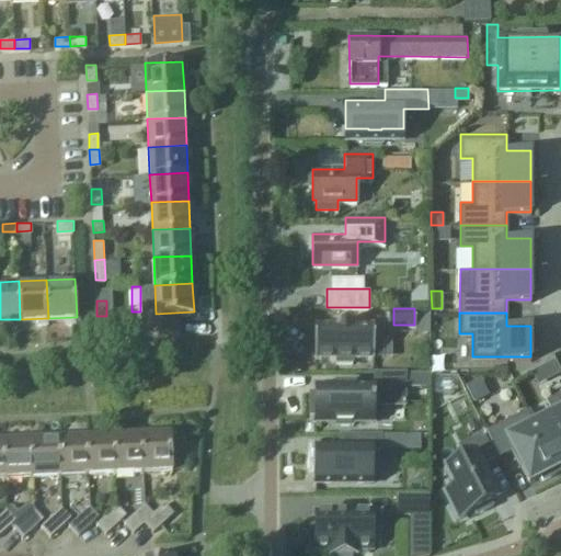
[(96,316),(98,336),(107,336),(106,316),(96,316)]
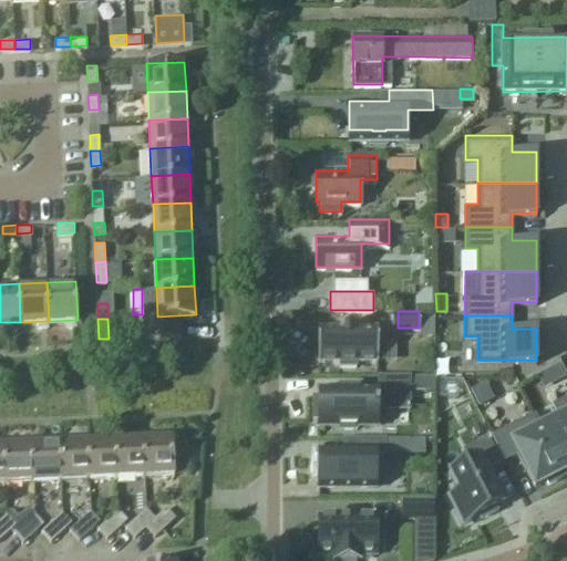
[(318,324),(318,361),(377,361),(377,341),(387,341),(385,326),(377,326),(377,324),(356,324),(356,323),(339,323),(339,324),(318,324)]
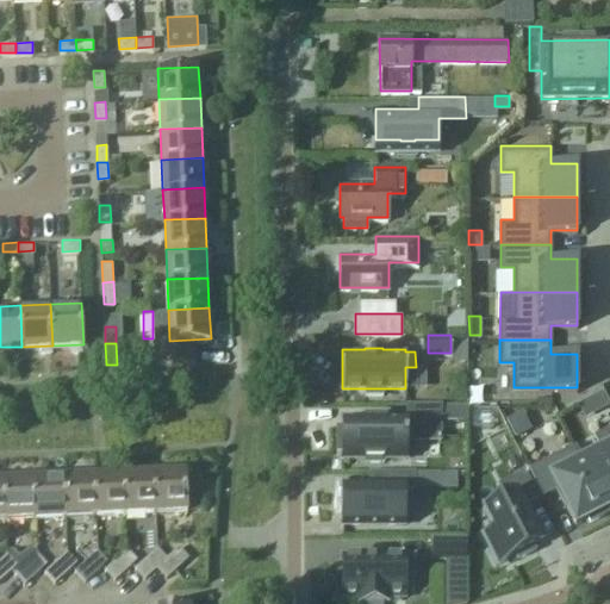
[(348,412),(348,423),(343,423),(343,443),(348,443),(348,452),(380,452),(380,459),(399,459),(399,454),(421,454),(419,410),(396,411),(396,405),(375,406),(375,412),(348,412)]
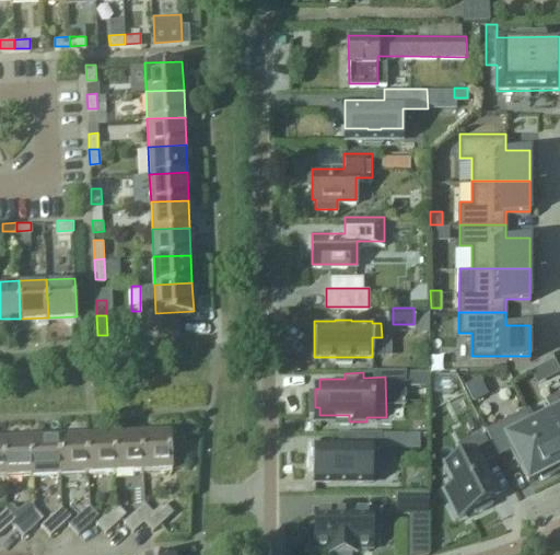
[(478,377),(464,384),(471,400),(487,393),(478,377)]
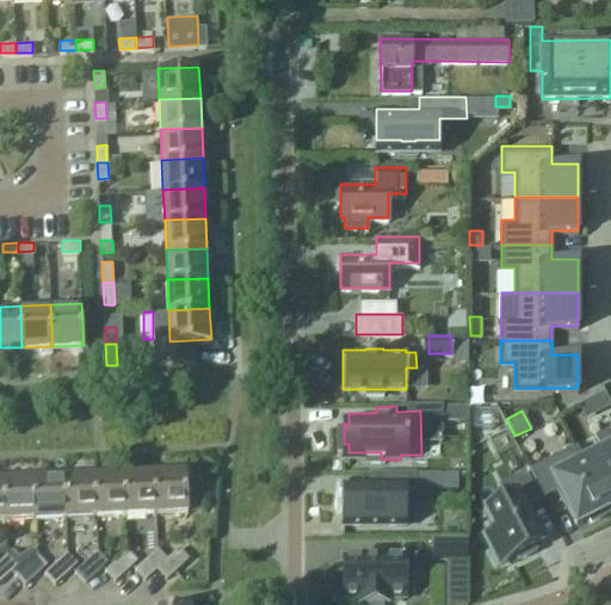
[(582,457),(606,505),(610,501),(610,426),(597,434),(603,448),(582,457)]
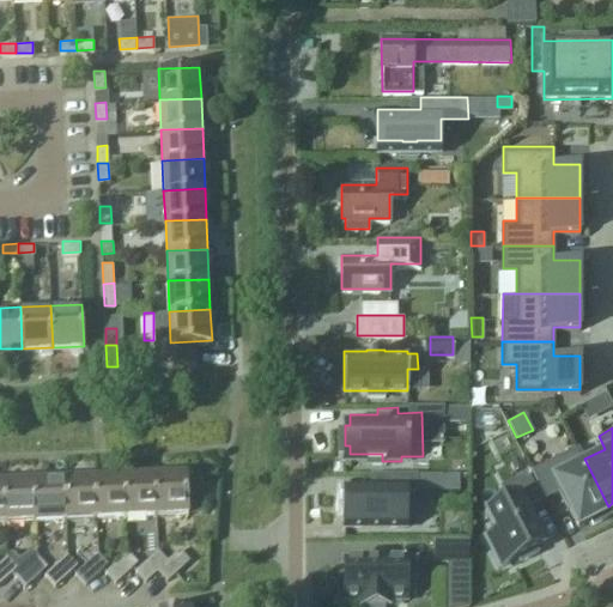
[(560,487),(577,522),(608,507),(584,459),(564,469),(558,456),(533,469),(545,495),(560,487)]
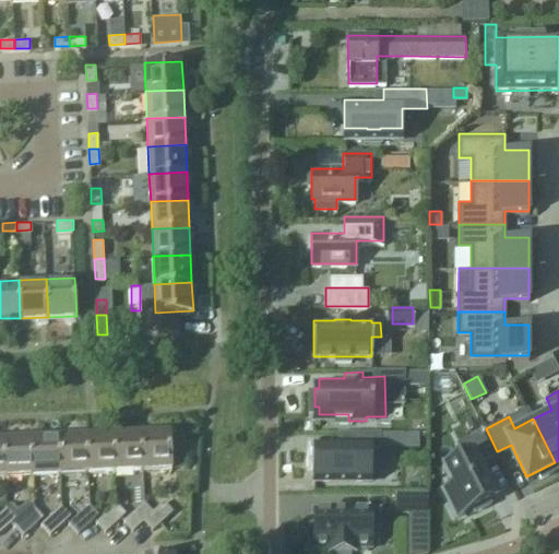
[(141,431),(143,467),(143,474),(161,473),(159,467),(171,466),(169,429),(141,431)]
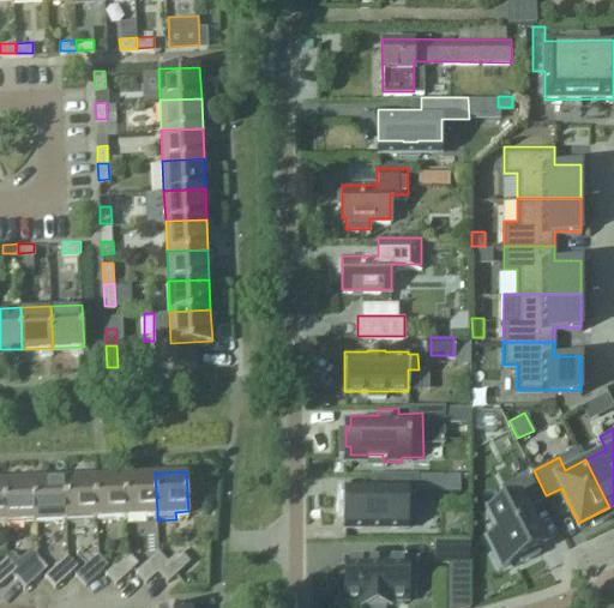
[(372,487),(345,487),(345,525),(405,525),(405,491),(416,491),(416,471),(387,471),(372,471),(372,487)]
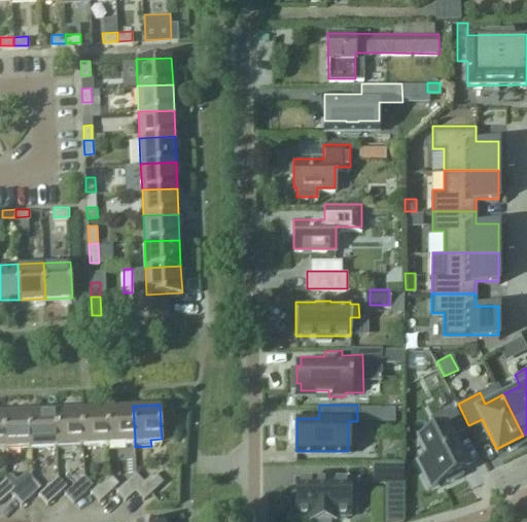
[(426,417),(432,428),(420,435),(426,448),(419,452),(433,481),(465,464),(450,433),(463,426),(452,405),(426,417)]
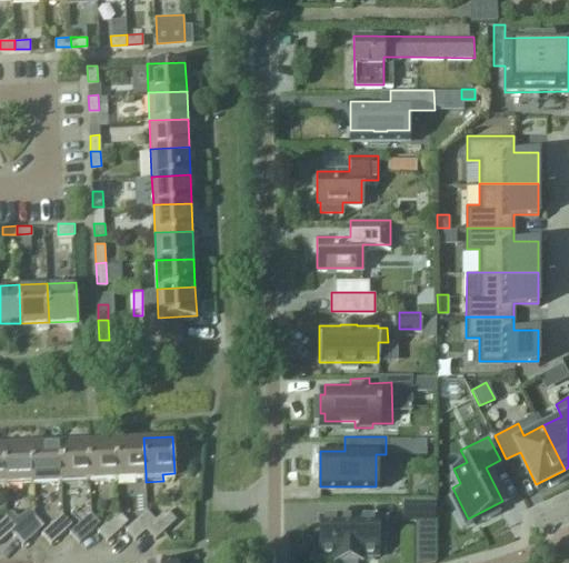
[(135,475),(146,474),(143,438),(116,439),(117,476),(118,482),(135,482),(135,475)]
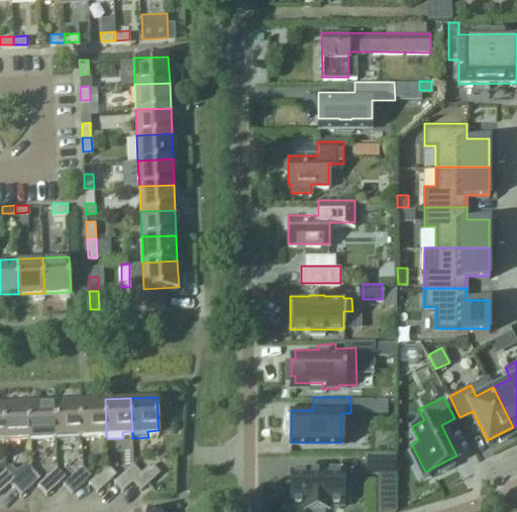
[(81,434),(106,433),(105,399),(80,400),(81,434)]
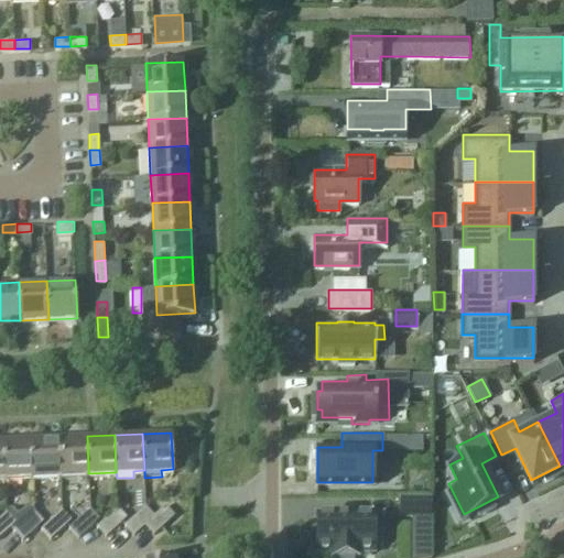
[(61,474),(88,473),(87,436),(58,437),(61,474)]
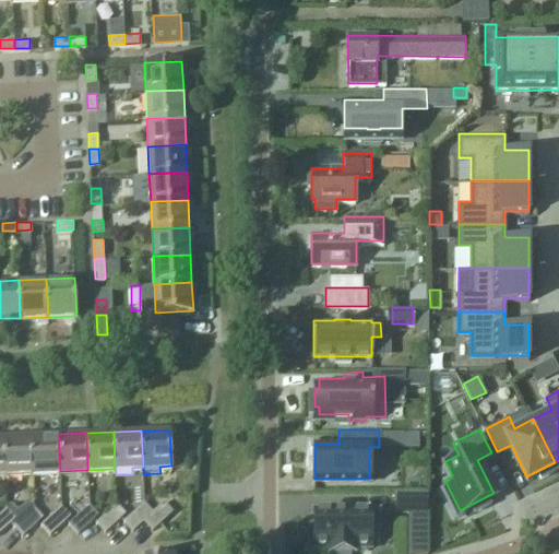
[(32,472),(60,471),(58,434),(31,435),(32,472)]
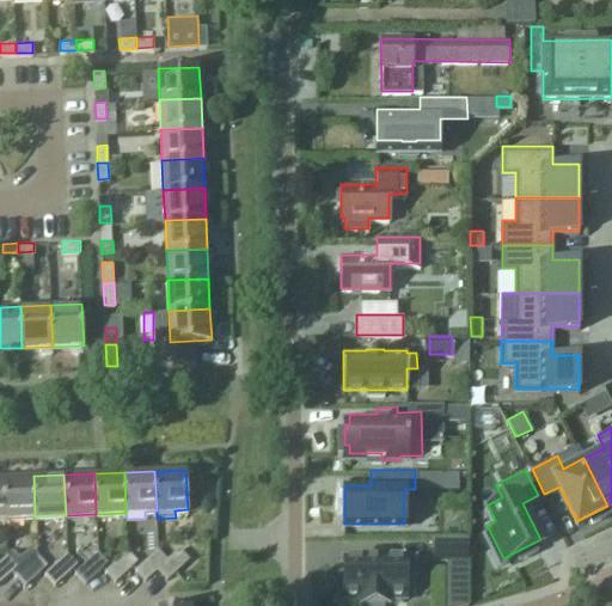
[(5,518),(35,516),(34,476),(4,478),(5,518)]
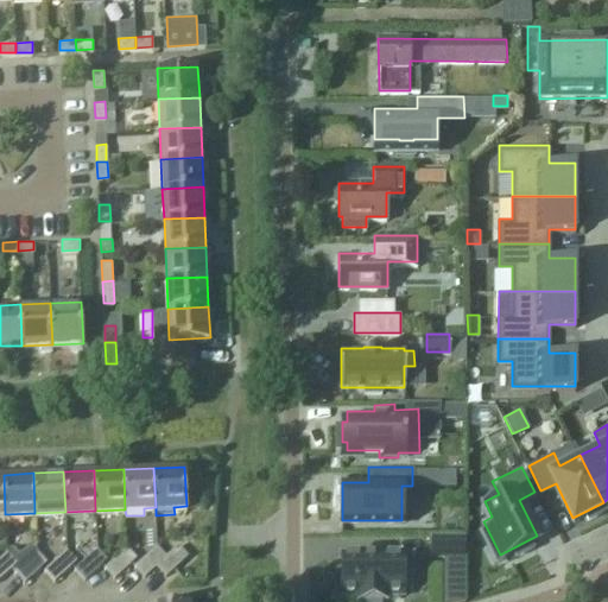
[(466,536),(437,536),(432,536),(431,558),(448,558),(448,568),(466,566),(466,536)]
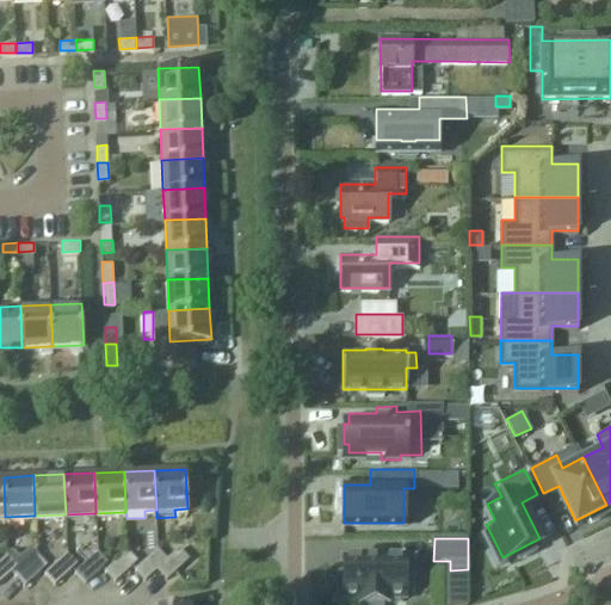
[(168,559),(159,566),(167,576),(190,557),(179,545),(166,556),(168,559)]
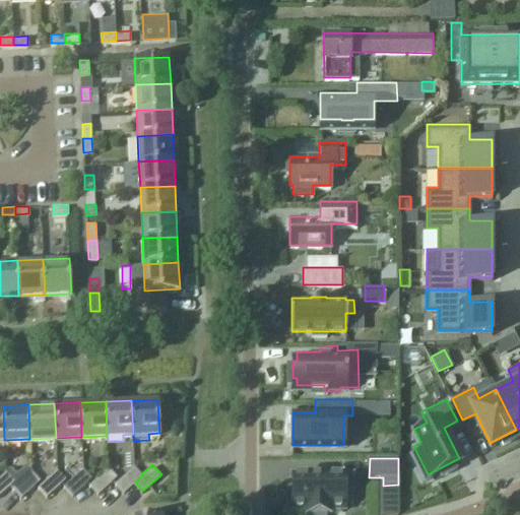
[(96,493),(106,484),(116,474),(109,465),(88,484),(96,493)]
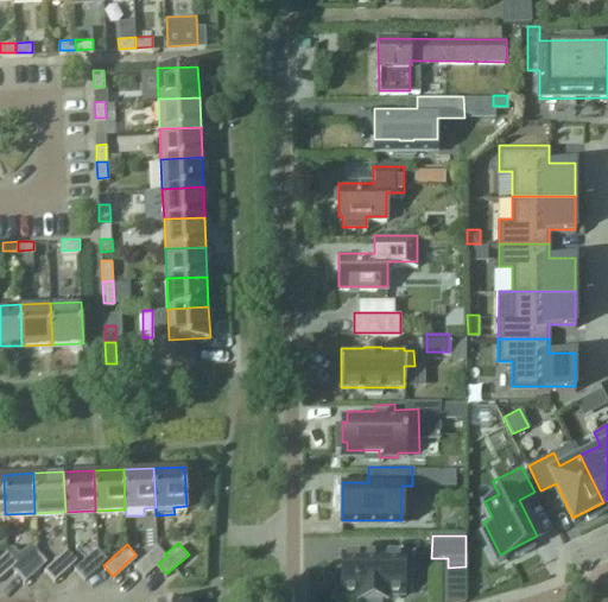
[(168,556),(165,553),(157,544),(135,562),(145,574),(158,563),(168,556)]
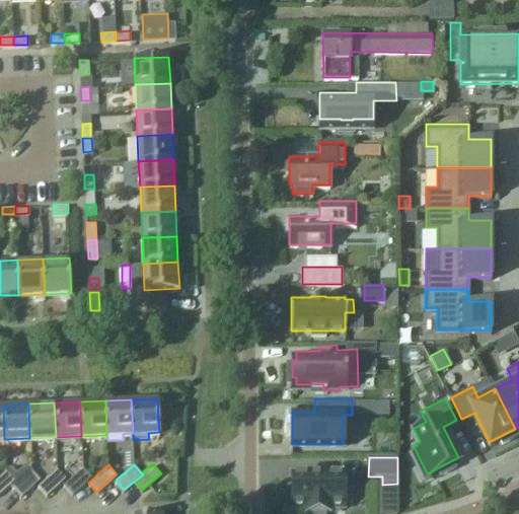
[(71,493),(82,483),(91,474),(82,465),(63,484),(71,493)]
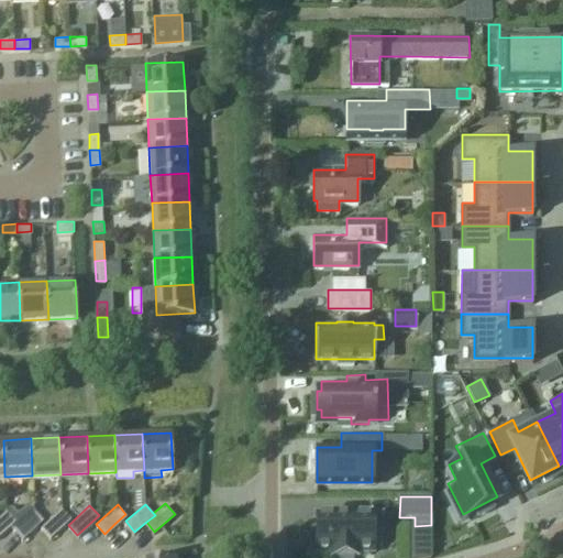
[(50,536),(62,524),(69,516),(62,507),(40,526),(50,536)]
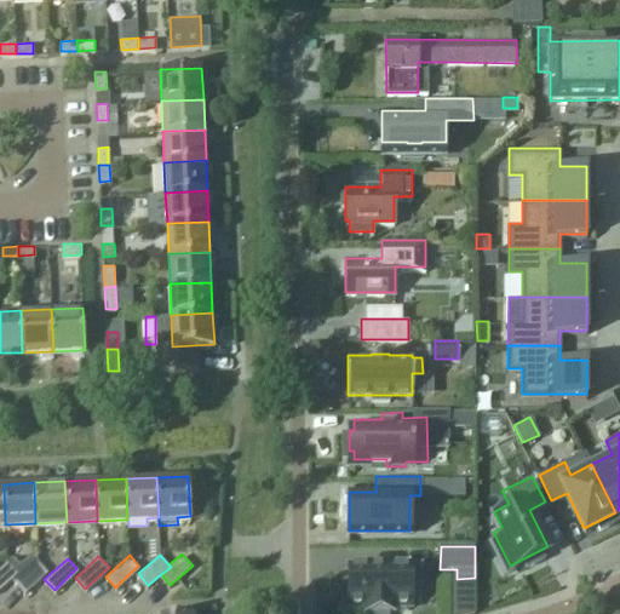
[(23,591),(40,577),(47,569),(38,560),(15,581),(23,591)]
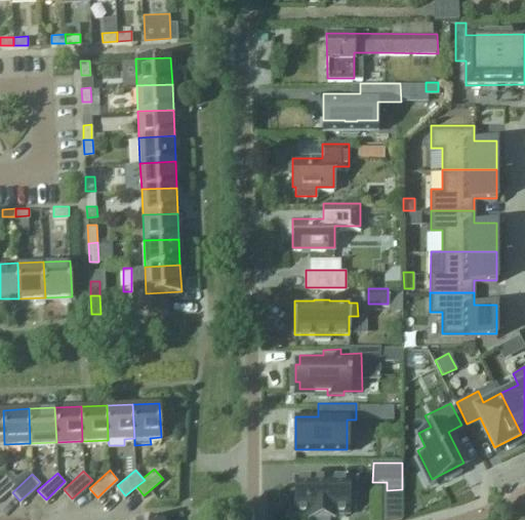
[(294,488),(290,488),(290,507),(294,508),(294,513),(309,513),(309,516),(336,516),(336,513),(351,513),(351,508),(355,508),(355,474),(294,474),(294,488)]
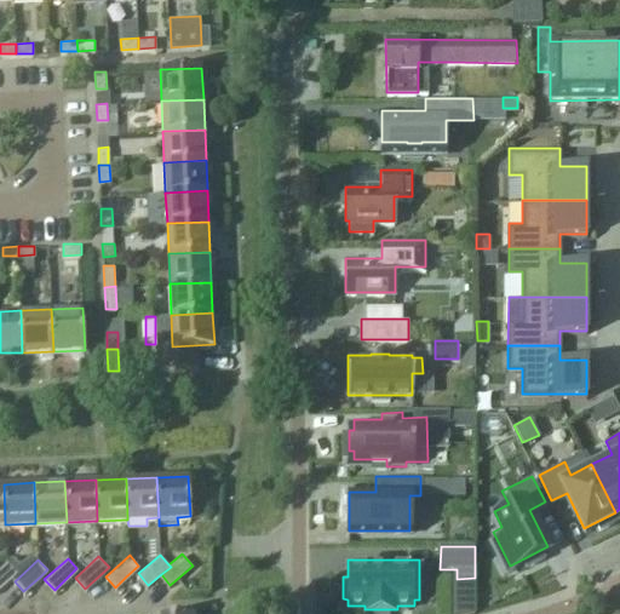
[(0,585),(11,577),(17,572),(7,561),(0,566),(0,585)]
